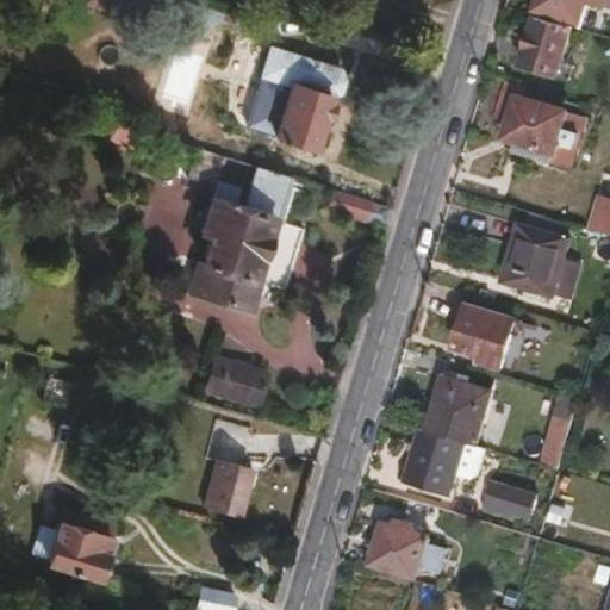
[(605,6),(608,0),(539,0),(537,8),(584,22),(584,18),(589,1),(605,6)]
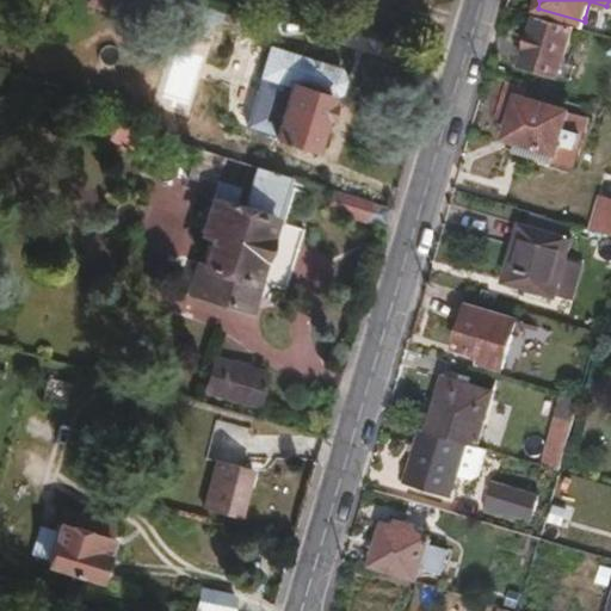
[(561,60),(572,23),(535,12),(520,61),(556,73),(561,60)]
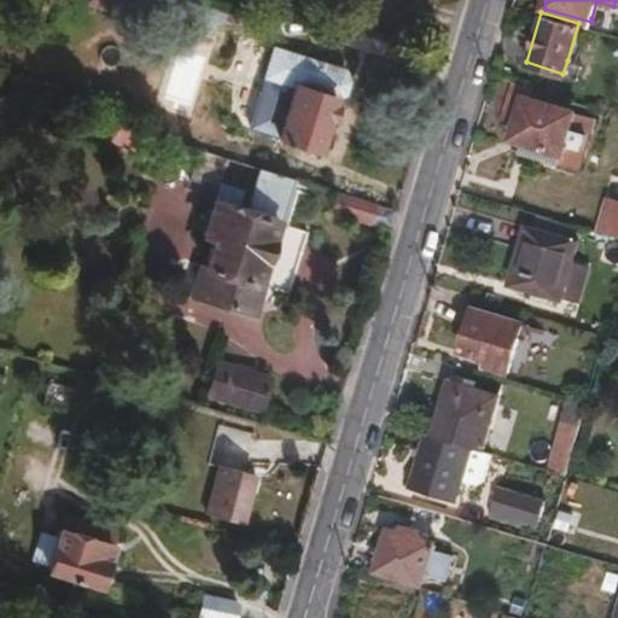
[(314,147),(328,97),(340,91),(345,77),(339,68),(337,65),(269,47),(263,68),(261,76),(290,85),(274,136),(314,147)]
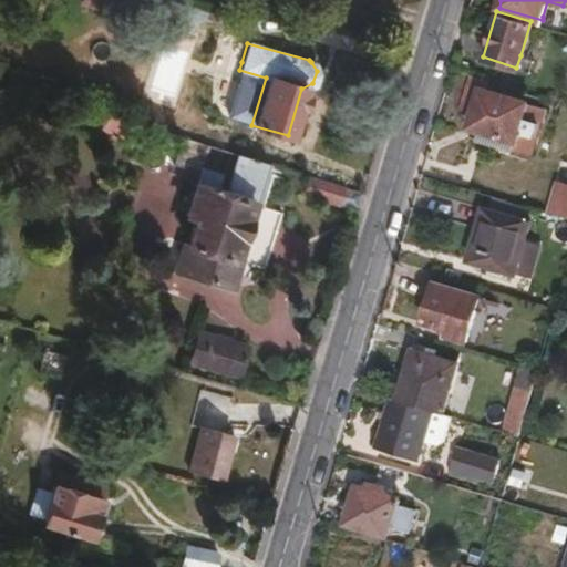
[(527,70),(532,59),(521,55),(516,68),(527,70)]
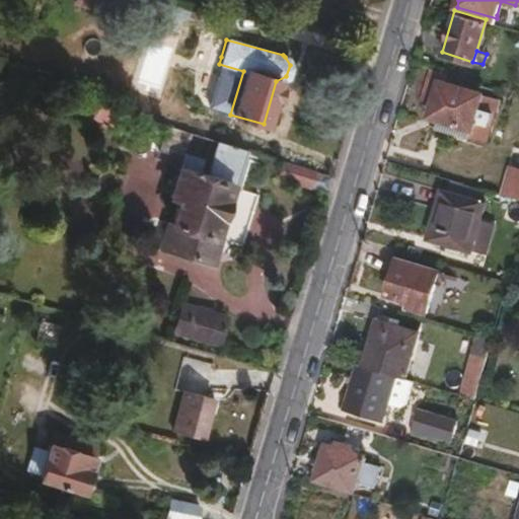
[(436,102),(443,80),(448,81),(449,73),(434,68),(425,98),(436,102)]
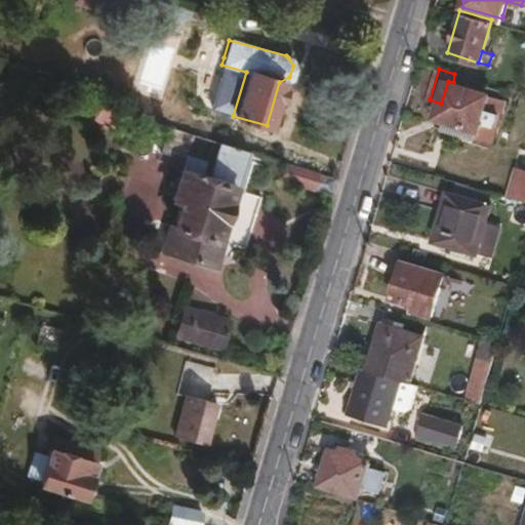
[(496,130),(507,97),(453,82),(448,81),(441,104),(438,114),(452,118),(495,129),(496,130)]
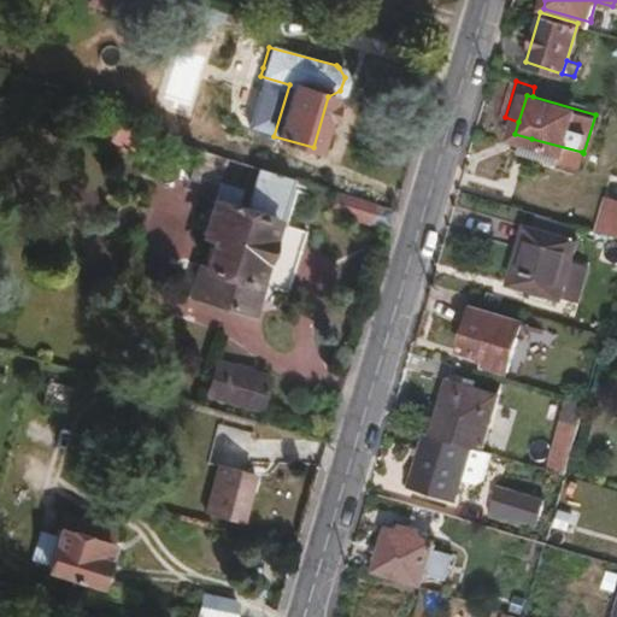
[(139,151),(145,131),(111,122),(110,130),(115,134),(113,144),(139,151)]
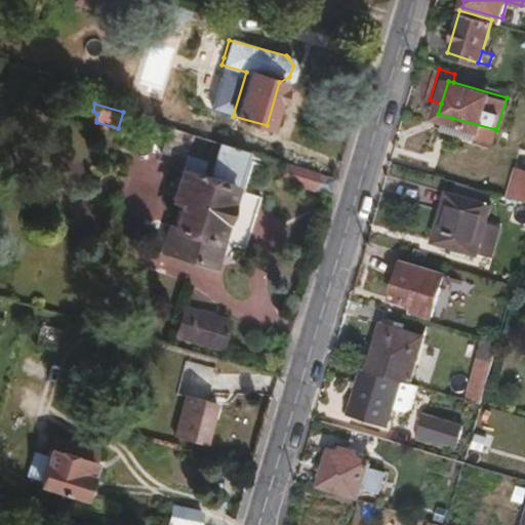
[(492,143),(495,129),(452,118),(449,129),(492,143)]
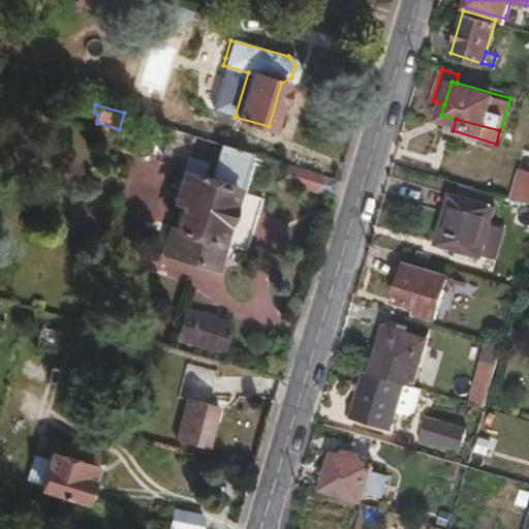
[(219,232),(235,186),(238,188),(239,182),(249,150),(174,127),(166,154),(190,161),(179,199),(186,201),(173,251),(220,266),(229,236),(219,232)]
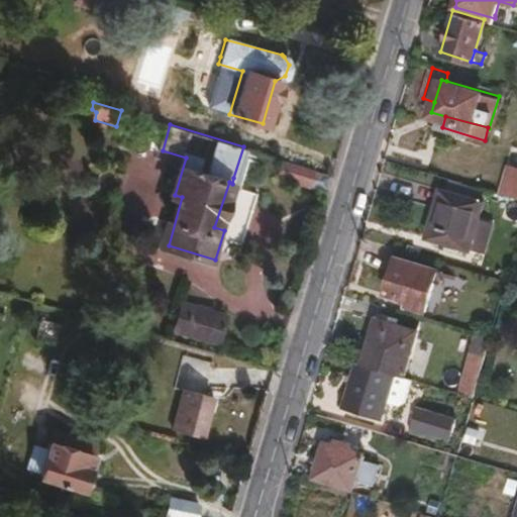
[(324,191),(330,173),(283,160),(278,177),(324,191)]
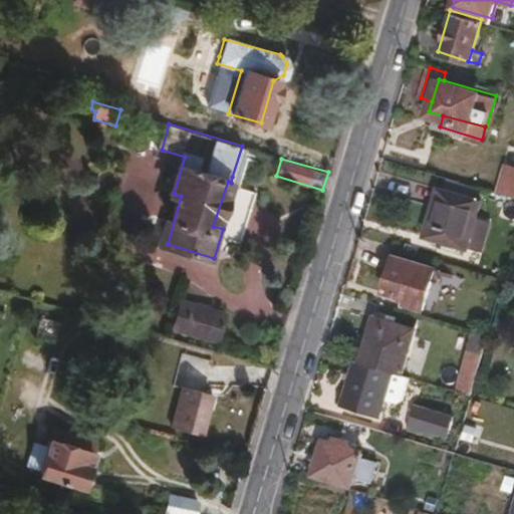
[(513,196),(513,167),(508,165),(500,193),(513,196)]
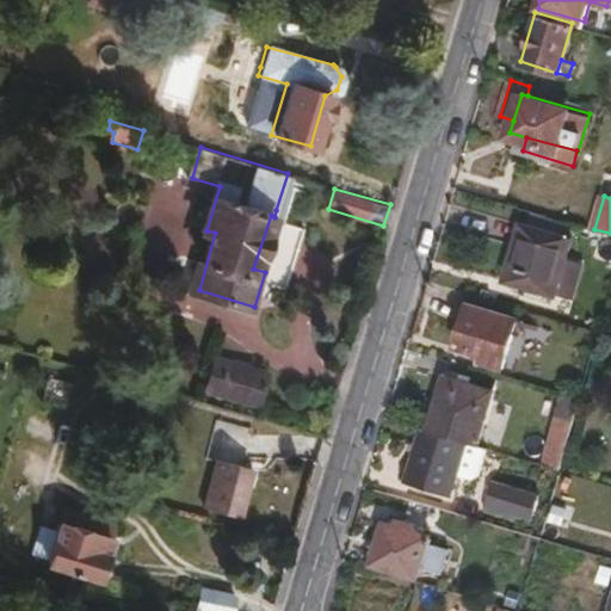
[(282,277),(298,223),(275,217),(271,215),(253,269),(265,272),(282,277)]
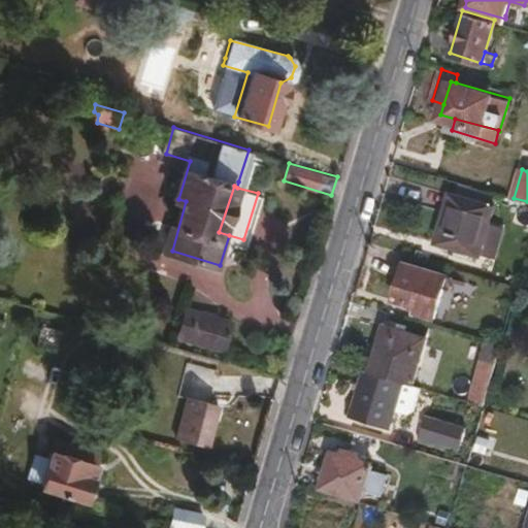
[(481,253),(495,206),(450,194),(435,240),(481,253)]
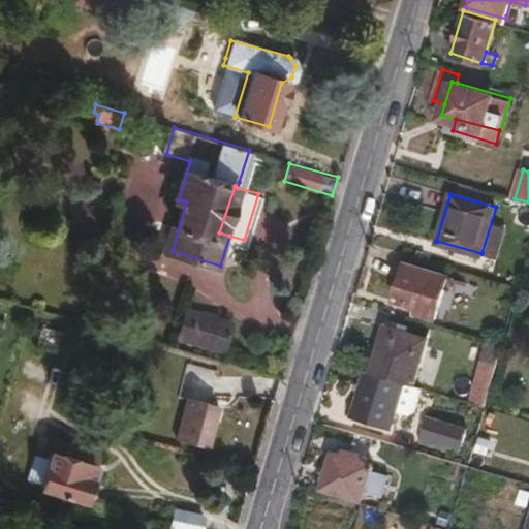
[(437,311),(447,277),(404,263),(393,298),(437,311)]
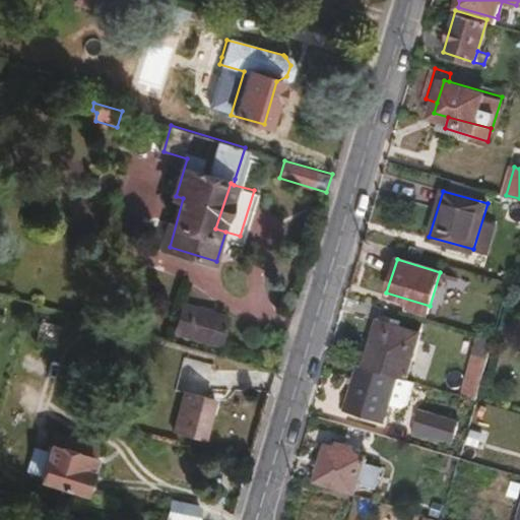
[(217,343),(224,317),(190,307),(182,333),(217,343)]
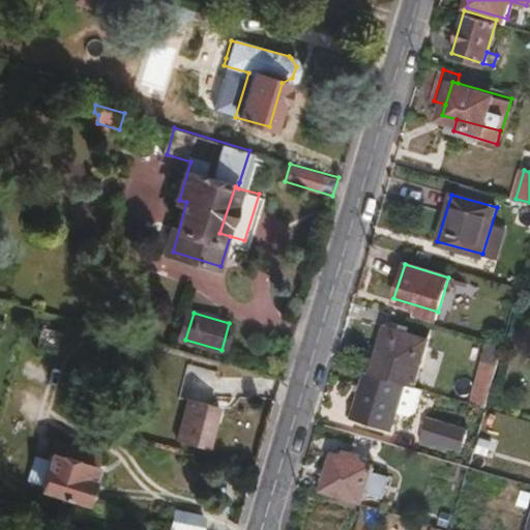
[(416,379),(430,337),(385,324),(371,373),(406,383),(415,385),(416,379)]
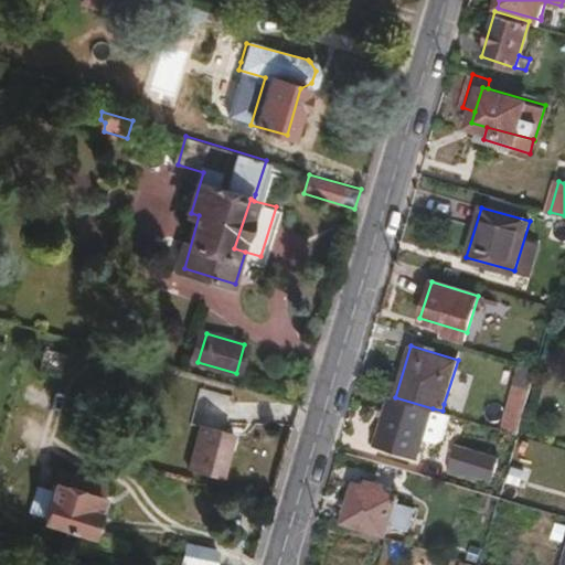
[(518,432),(536,369),(516,363),(499,427),(518,432)]
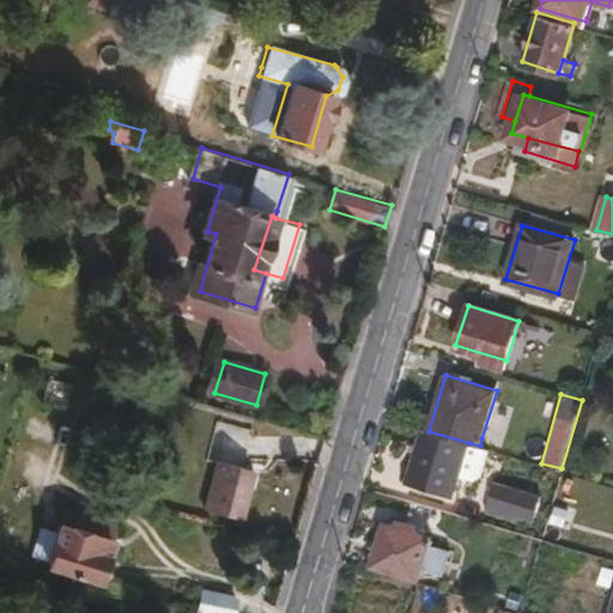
[(459,474),(469,443),(429,431),(420,429),(404,485),(453,498),(459,474)]
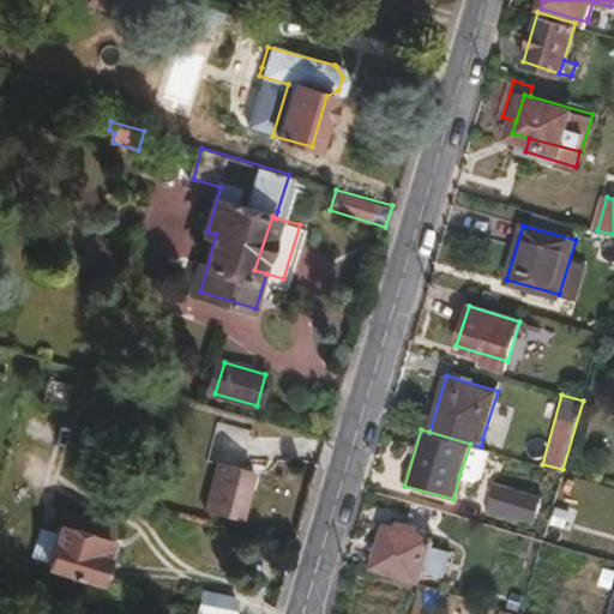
[(480,475),(487,449),(481,446),(470,444),(459,475),(473,479),(475,477),(480,475)]
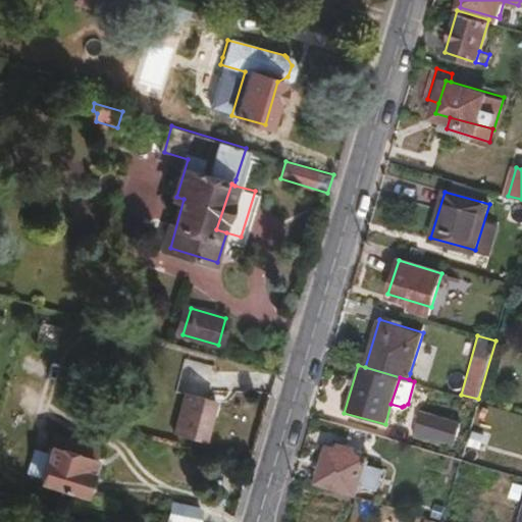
[(208,415),(211,404),(212,399),(183,390),(171,433),(202,441),(208,415)]
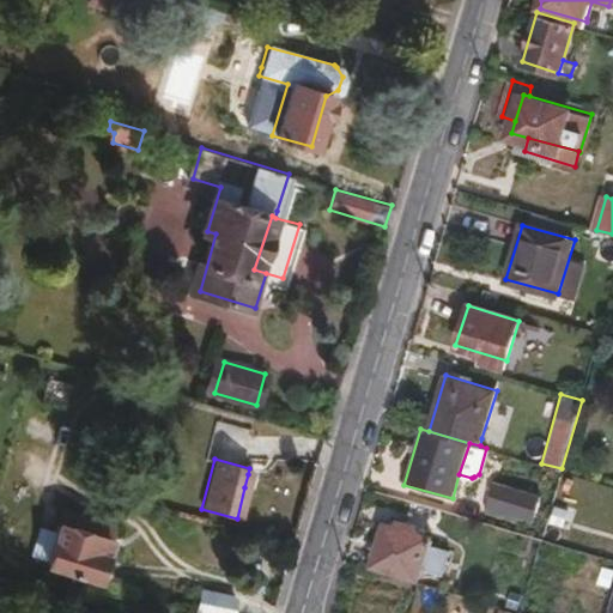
[(252,489),(254,475),(248,474),(244,487),(252,489)]
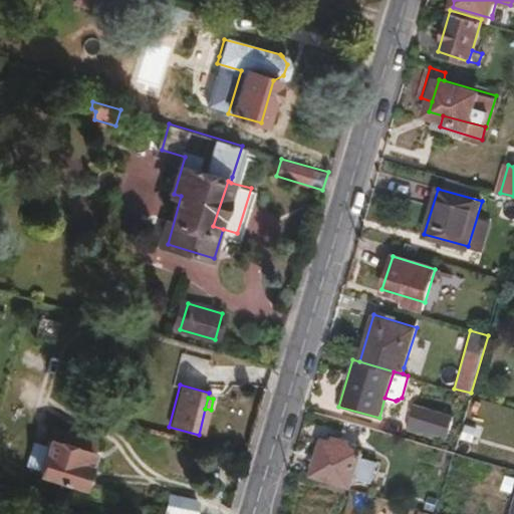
[(445,435),(450,416),(413,405),(408,425),(445,435)]
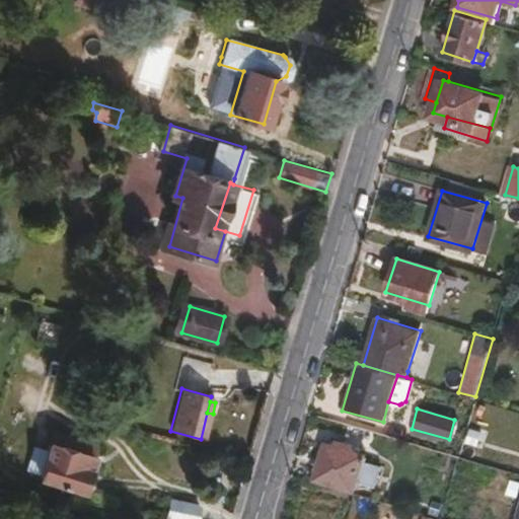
[(382,466),(365,461),(366,457),(349,451),(350,445),(340,441),(337,449),(325,445),(315,477),(355,489),(358,483),(376,488),(382,466)]
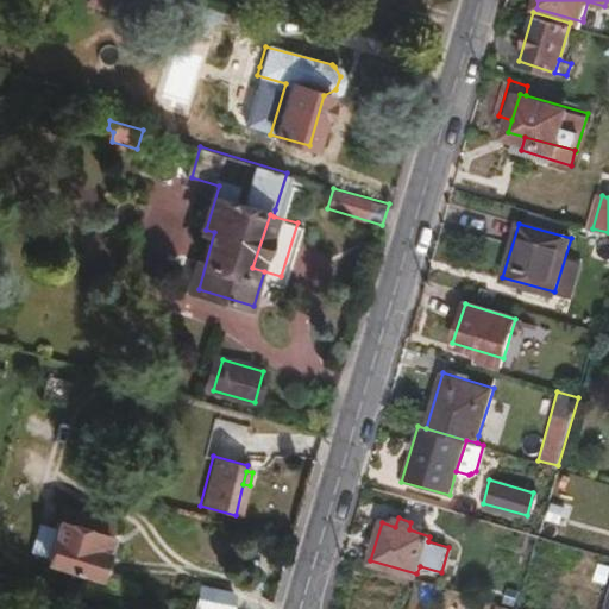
[(93,571),(106,529),(87,525),(83,531),(52,522),(42,556),(93,571)]
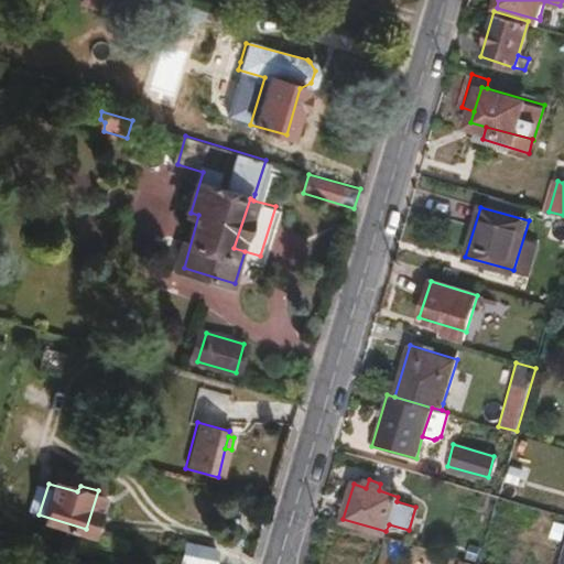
[(204,563),(207,563),(213,545),(183,537),(177,556),(204,563)]
